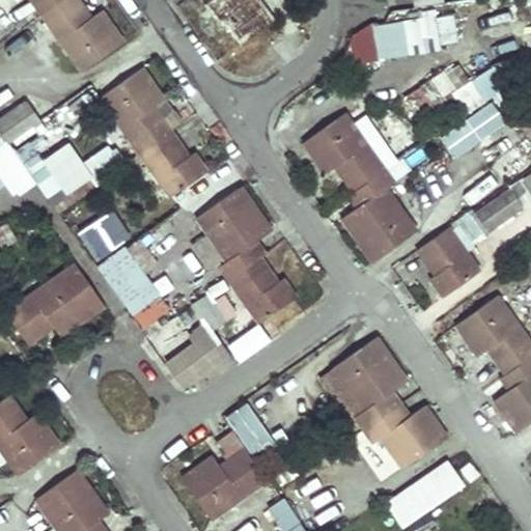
[(30,0),(39,14),(80,71),(121,42),(100,9),(85,20),(76,7),(80,4),(77,0),(30,0)]
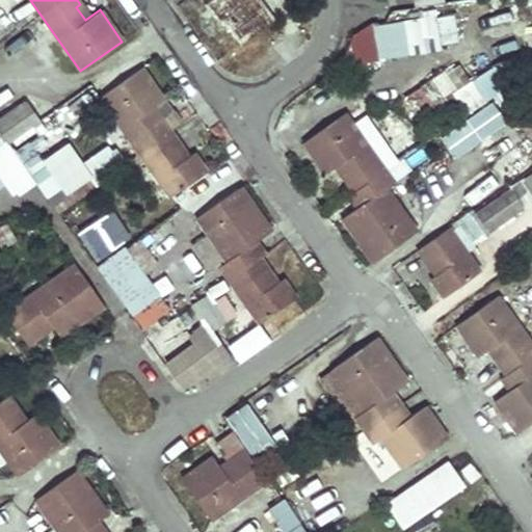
[(257,0),(208,0),(205,2),(218,21),(227,16),(234,27),(230,30),(240,44),(271,21),(257,0)]
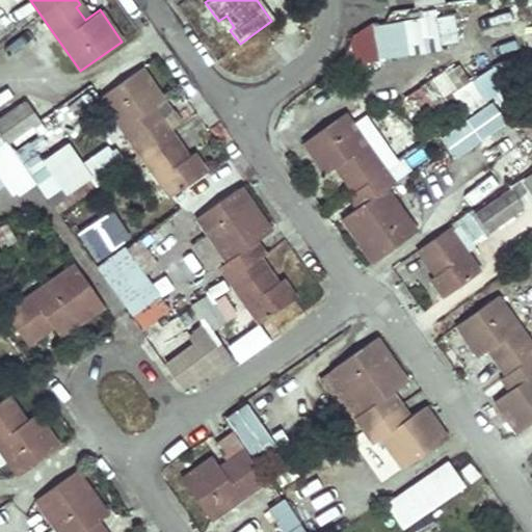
[(459,50),(456,14),(349,22),(352,57),(459,50)]
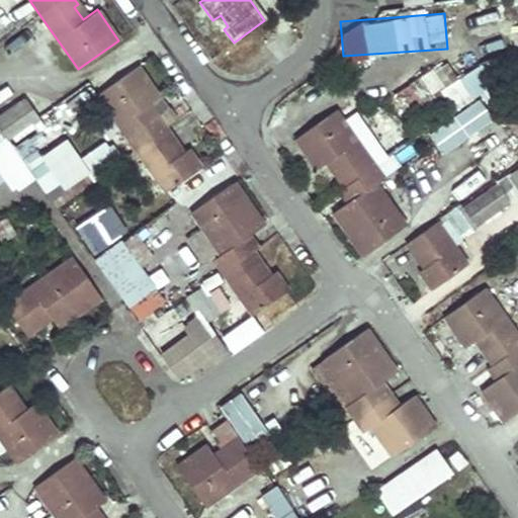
[(431,70),(410,82),(426,109),(448,96),(454,106),(494,84),(482,64),(441,87),(431,70)]
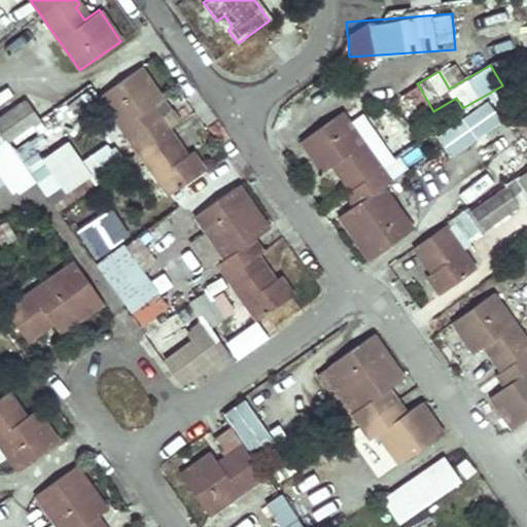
[(138,151),(168,130),(159,116),(154,118),(146,108),(161,98),(140,66),(99,95),(138,151)]
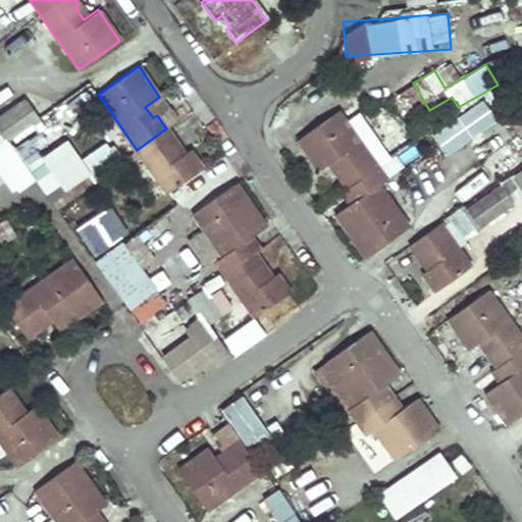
[(479,132),(505,118),(491,92),(466,105),(479,132)]
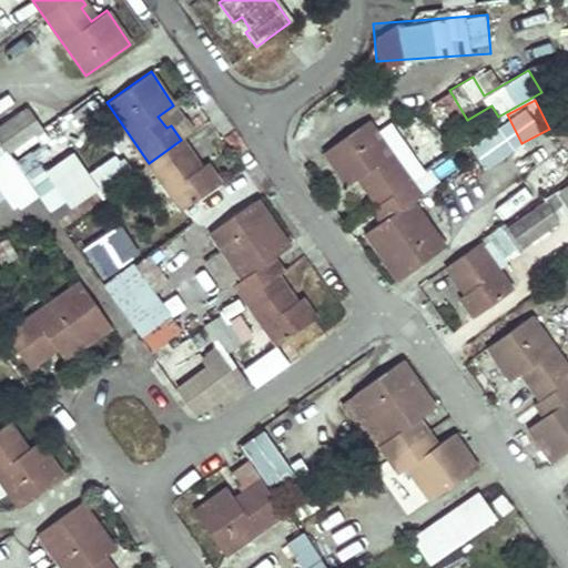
[(0,199),(6,195),(17,211),(39,195),(11,155),(46,130),(29,105),(0,125),(0,199)]
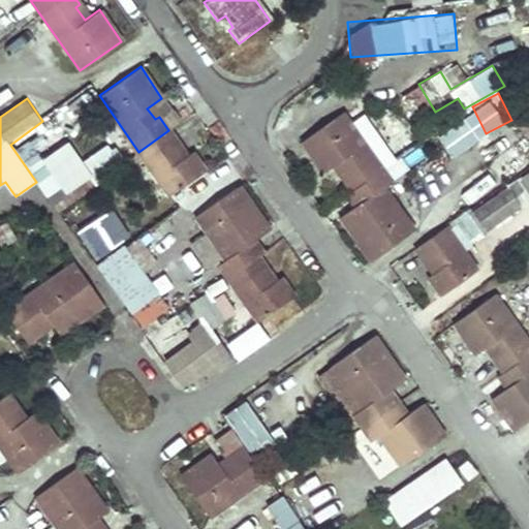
[(342,114),(301,143),(322,174),(337,164),(345,176),(342,178),(360,204),(338,219),(349,235),(352,232),(371,258),(412,230),(383,188),(391,183),(342,114)]
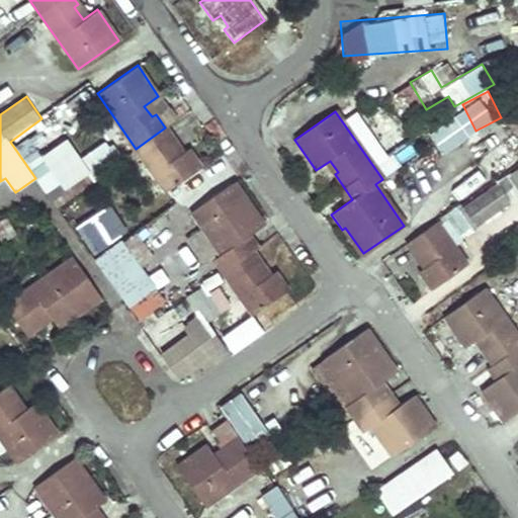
[(165,127),(136,149),(165,191),(199,167),(188,149),(178,155),(171,145),(175,142),(165,127)]
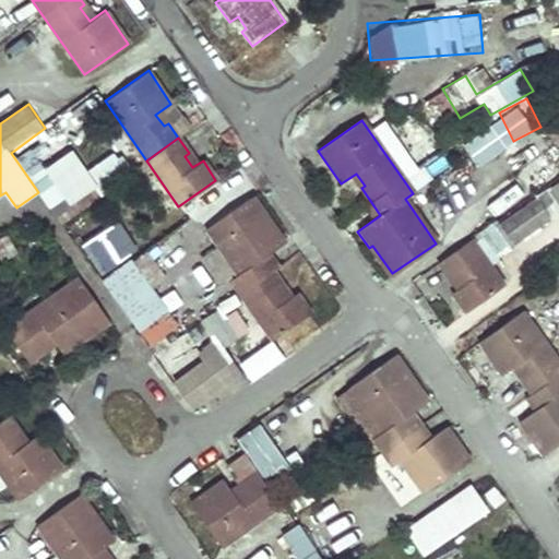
[(64,223),(106,191),(72,147),(46,167),(31,147),(15,159),(64,223)]
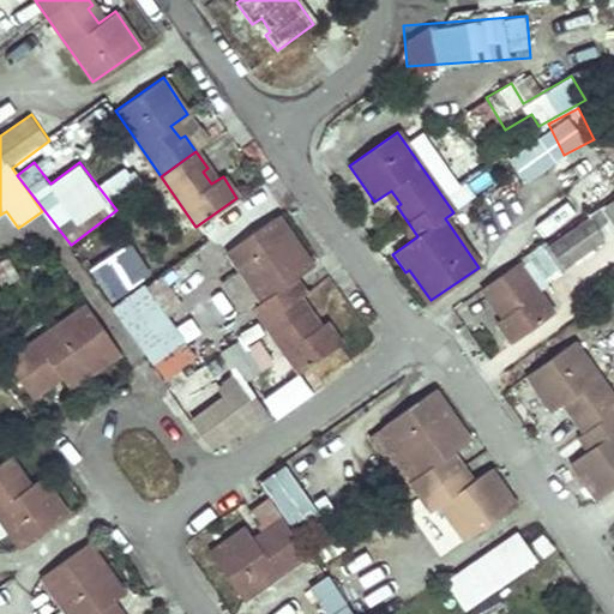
[(98,187),(118,210),(143,187),(124,166),(98,187)]
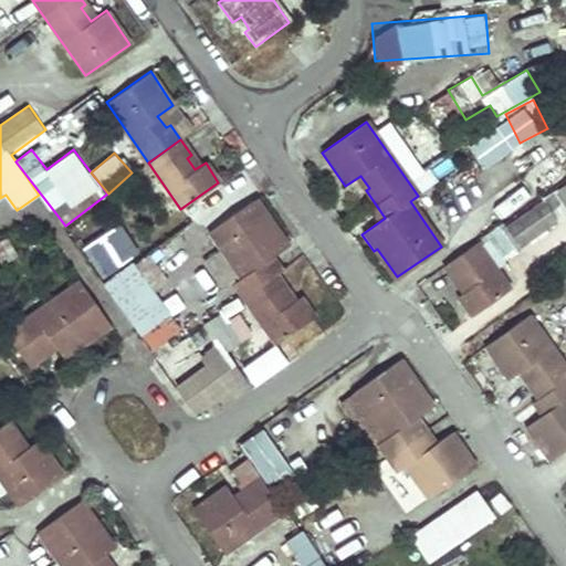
[(494,257),(565,213),(565,177),(478,230),(494,257)]
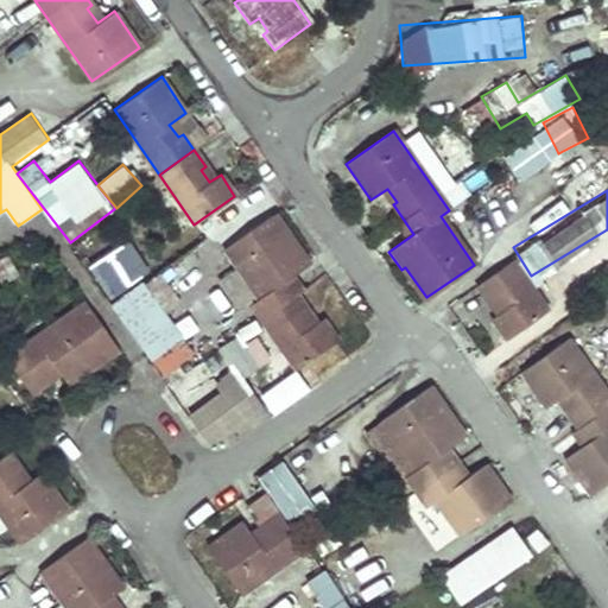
[(537,234),(569,210),(559,196),(526,220),(537,234)]
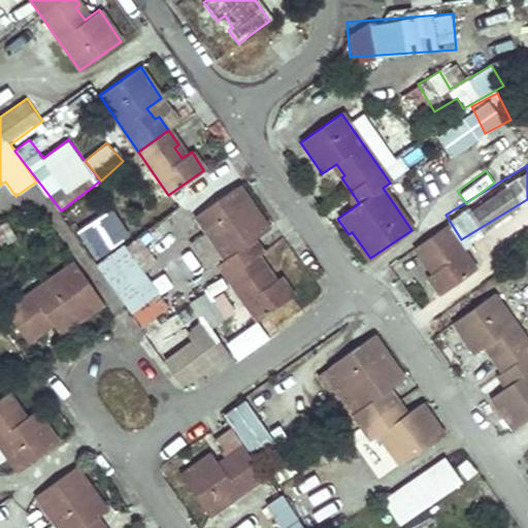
[(235,187),(194,217),(225,260),(217,265),(226,278),(257,322),(293,296),(279,277),(272,283),(263,270),(266,268),(249,244),(269,229),(258,212),(255,215),(235,187)]
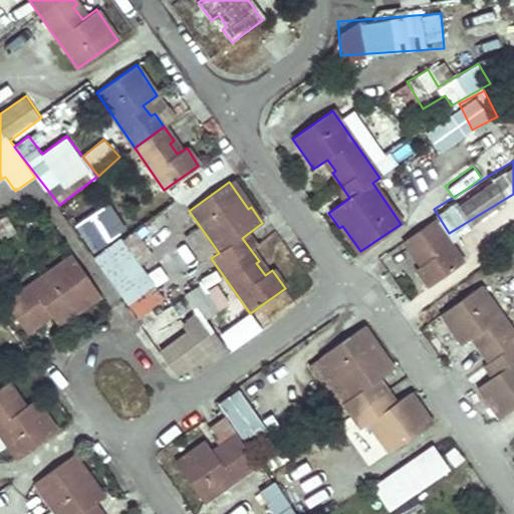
[(73,221),(91,251),(127,230),(108,200),(73,221)]
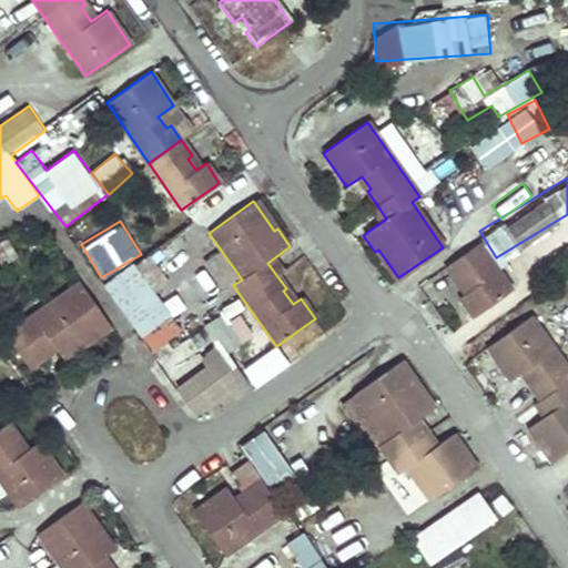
[(555,253),(567,247),(567,222),(546,231),(555,253)]
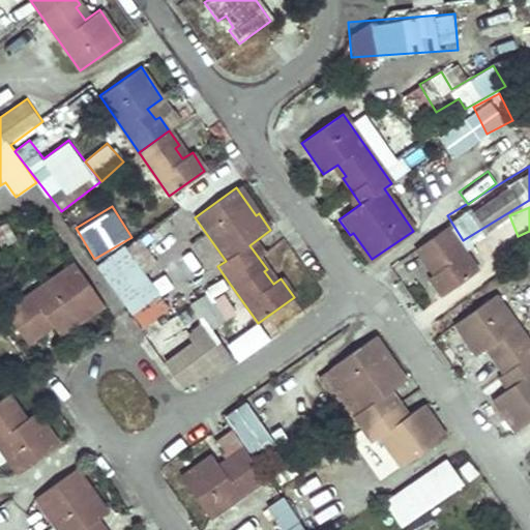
[(446,228),(415,249),(423,262),(427,260),(434,272),(428,277),(441,296),(477,271),(446,228)]
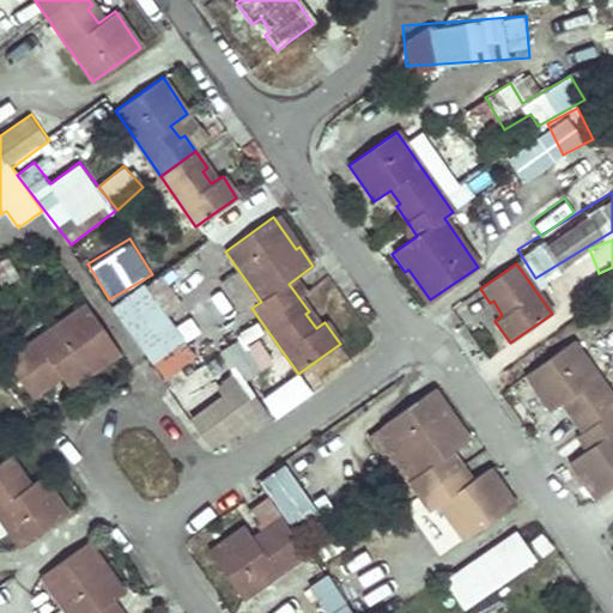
[(170,313),(183,303),(162,273),(149,283),(170,313)]
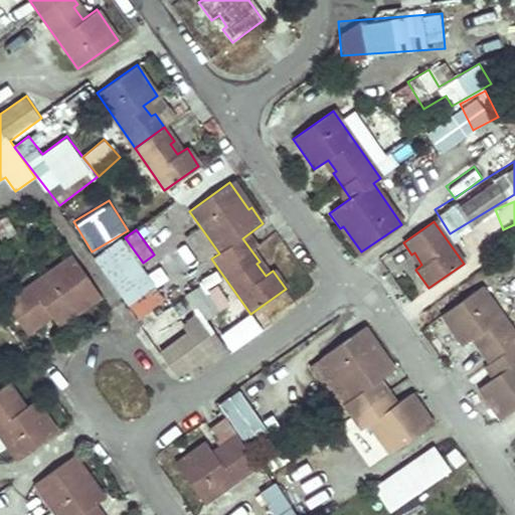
[(121,236),(93,256),(139,318),(167,298),(121,236)]
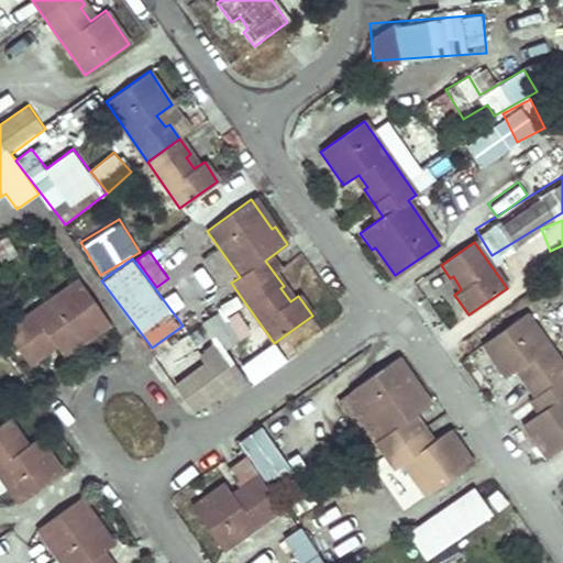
[(78,279),(4,332),(25,361),(29,366),(44,355),(41,352),(54,343),(63,356),(110,326),(78,279)]
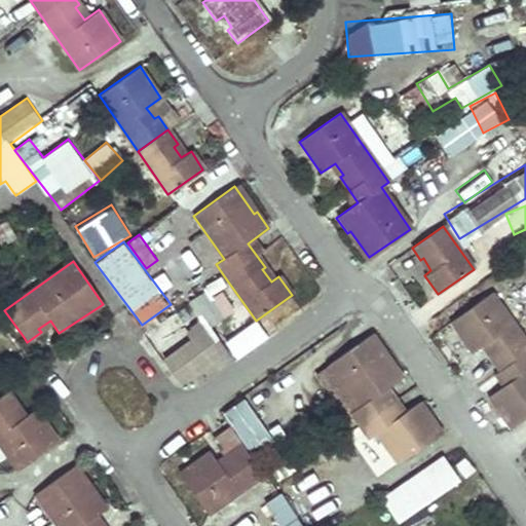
[(185,386),(232,357),(213,325),(226,316),(208,288),(182,304),(186,310),(151,332),(185,386)]
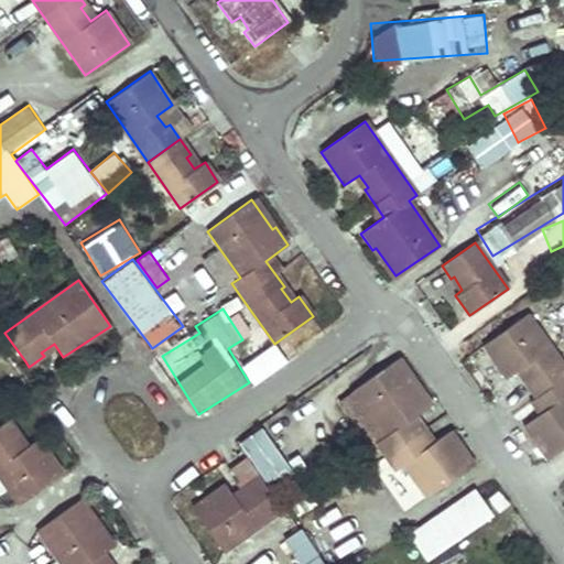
[(563,369),(527,315),(481,346),(505,380),(519,370),(528,383),(525,386),(543,410),(521,425),(545,458),(563,444),(563,369)]
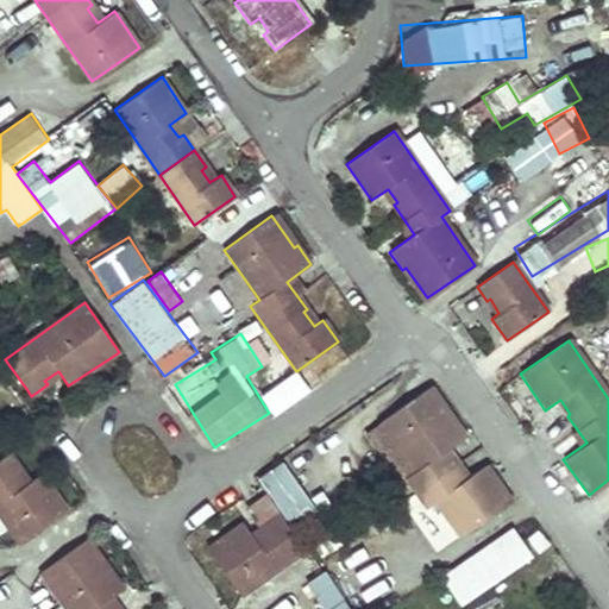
[(427,390),(381,424),(415,472),(406,478),(426,508),(435,502),(460,537),(507,504),(494,485),(496,484),(484,468),(468,478),(447,449),(464,437),(454,424),(451,426),(427,390)]
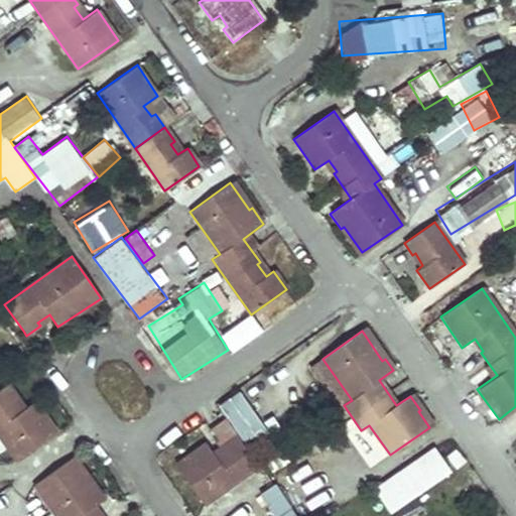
[(5,385),(0,388),(0,436),(16,460),(54,432),(33,402),(19,411),(12,400),(15,398),(5,385)]
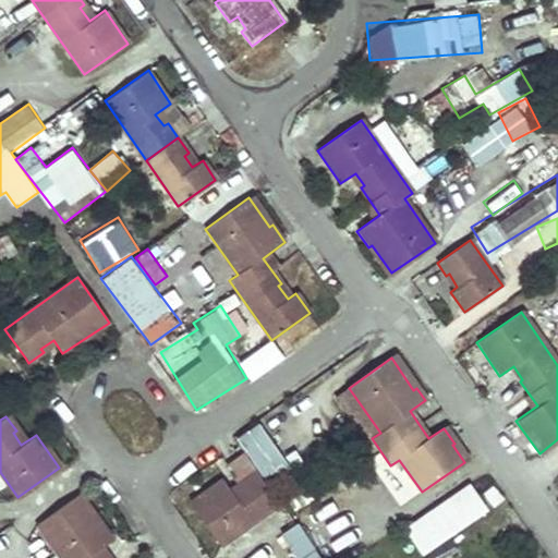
[(262,421),(237,436),(267,483),(291,466),(262,421)]
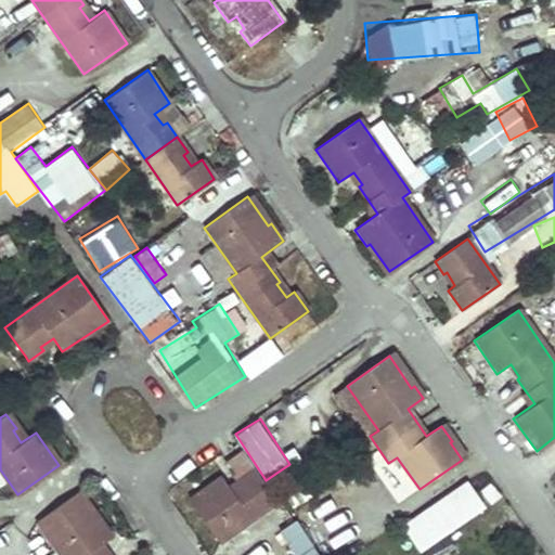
[(220,476),(190,499),(218,541),(276,501),(254,468),(240,478),(242,480),(229,490),(220,476)]
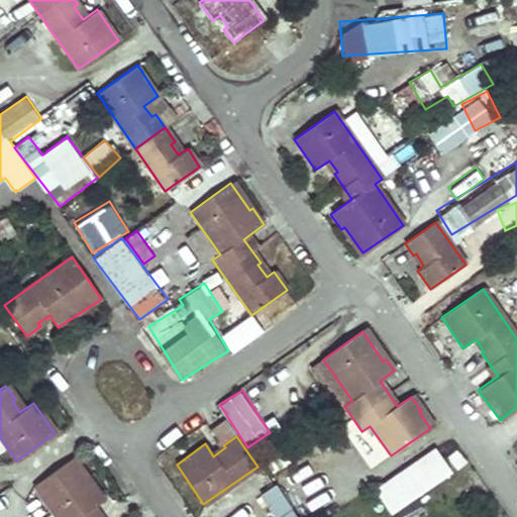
[(256,460),(278,451),(272,437),(250,446),(256,460)]
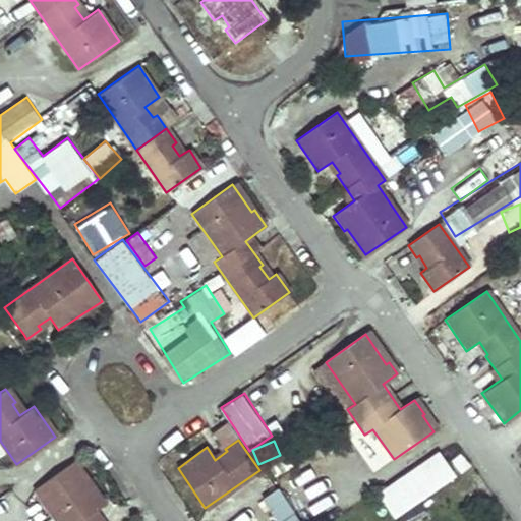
[(377,491),(394,518),(458,475),(440,449),(377,491)]
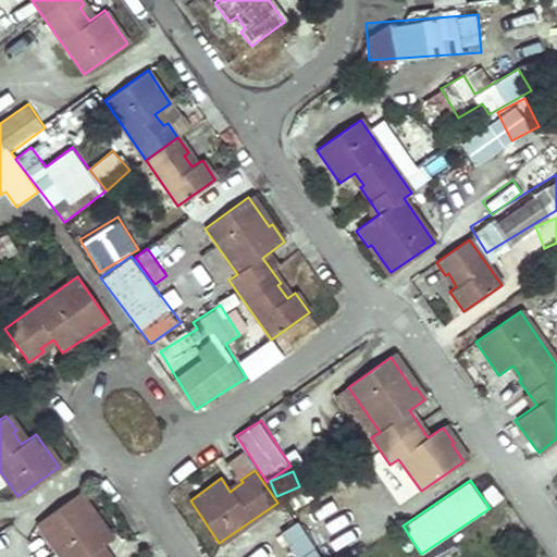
[(77,493),(36,523),(59,556),(101,556),(96,548),(110,539),(77,493)]
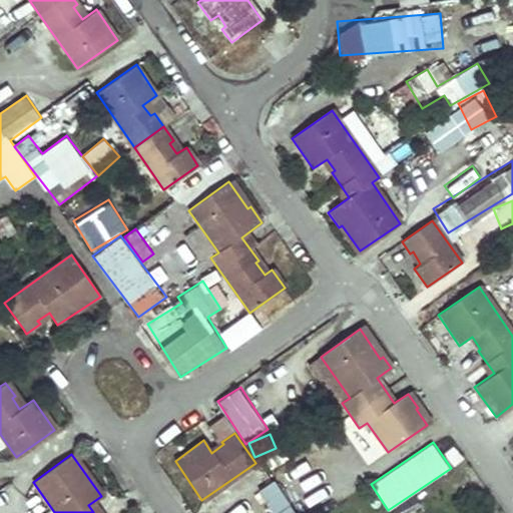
[(297,512),(275,479),(258,490),(272,512),(297,512)]
